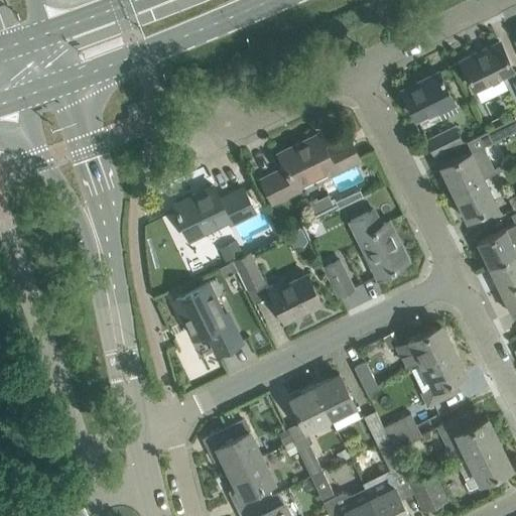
[(513,69),(508,58),(499,40),(498,41),(500,44),(479,54),(477,51),(461,59),(475,88),(513,69)]
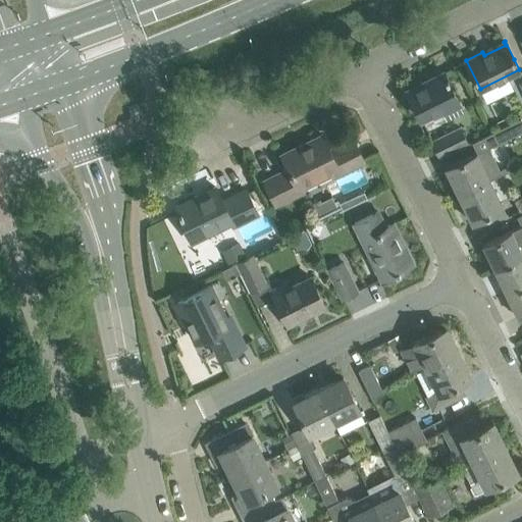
[(460,102),(449,81),(448,76),(447,76),(444,71),(427,80),(428,84),(411,92),(409,89),(407,90),(421,118),(441,109),(446,119),(463,111),(459,102),(460,102)]
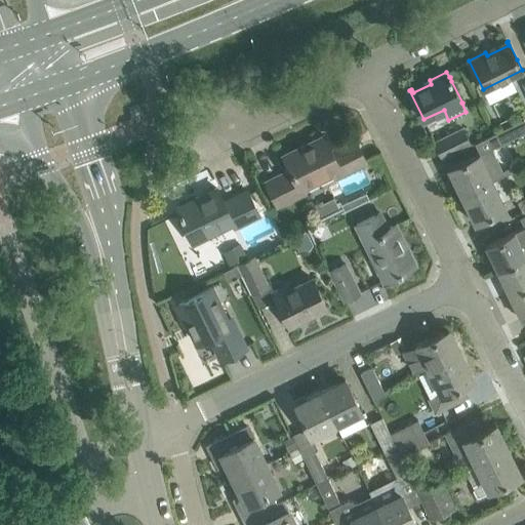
[(496,133),(501,144),(524,131),(524,121),(524,119),(496,133)]
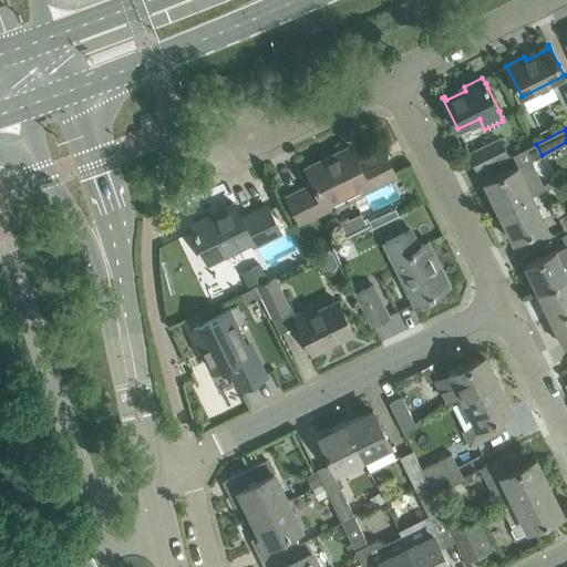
[(478,168),(508,154),(501,138),(471,153),(478,168)]
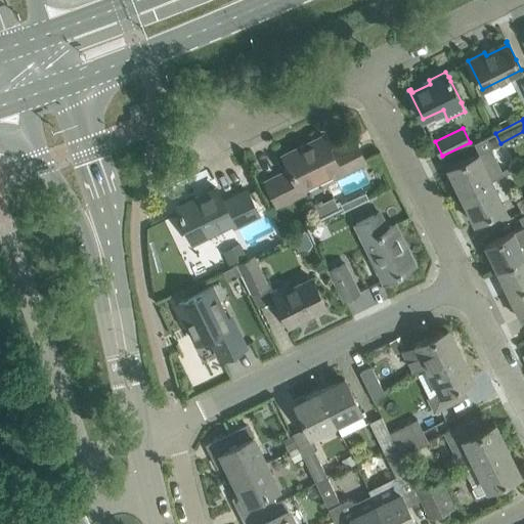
[(323,135),(282,155),(290,169),(268,180),(280,206),(307,193),(305,189),(334,176),(335,177),(365,163),(357,145),(334,157),(323,135)]
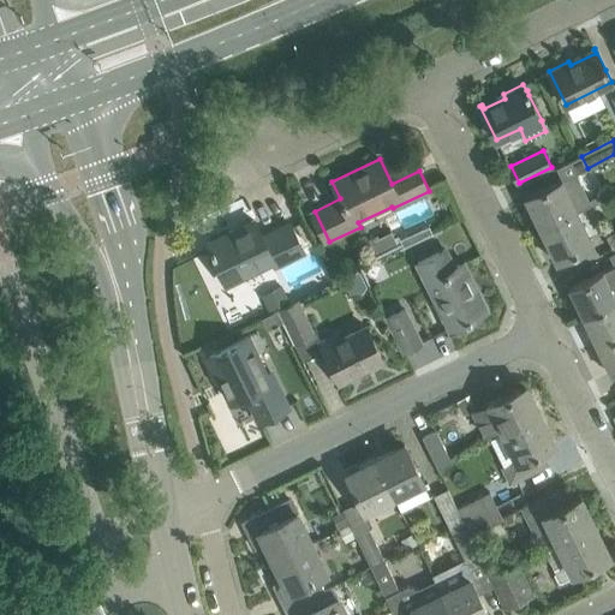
[(577,212),(577,213),(598,203),(596,196),(590,198),(577,172),(525,197),(525,199),(531,197),(536,207),(532,209),(542,228),(577,212)]
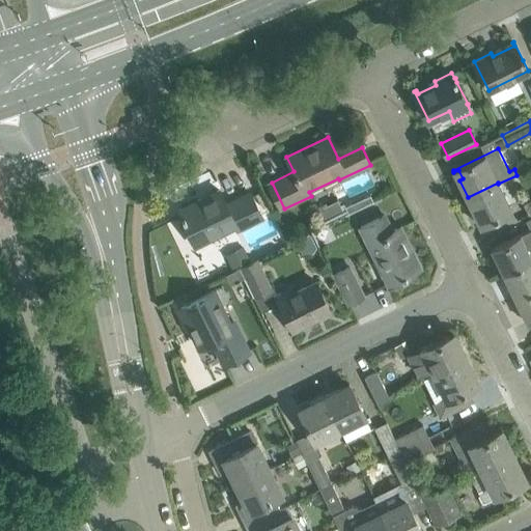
[(511,211),(498,184),(498,183),(468,197),(476,215),(479,213),(484,222),(479,224),(480,225),(511,211)]
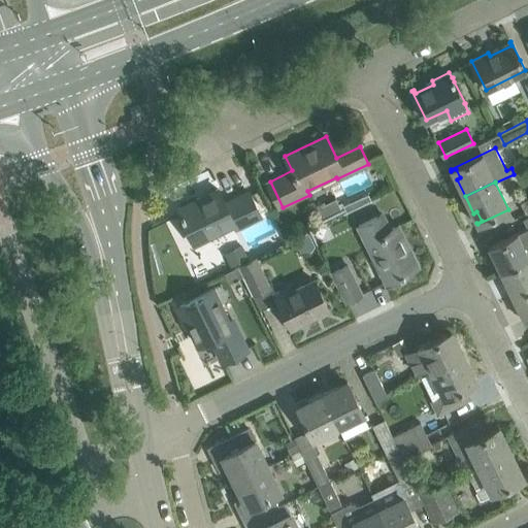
[(260,216),(258,210),(249,192),(225,203),(218,189),(216,190),(218,194),(203,200),(201,197),(177,208),(195,243),(233,225),(235,228),(260,216)]
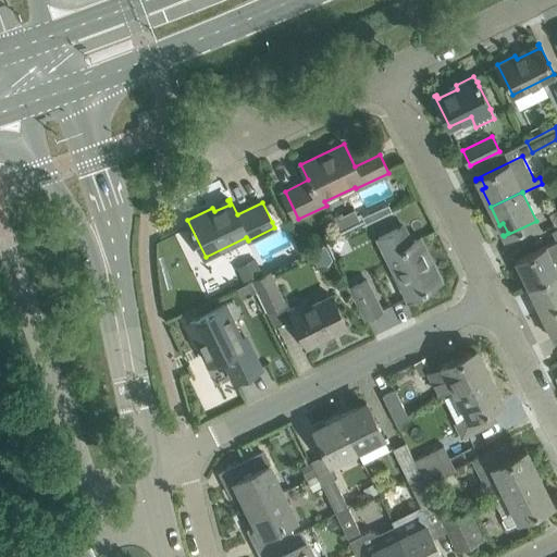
[(341,235),(392,211),(388,205),(362,217),(361,213),(357,214),(355,209),(333,220),(341,235)]
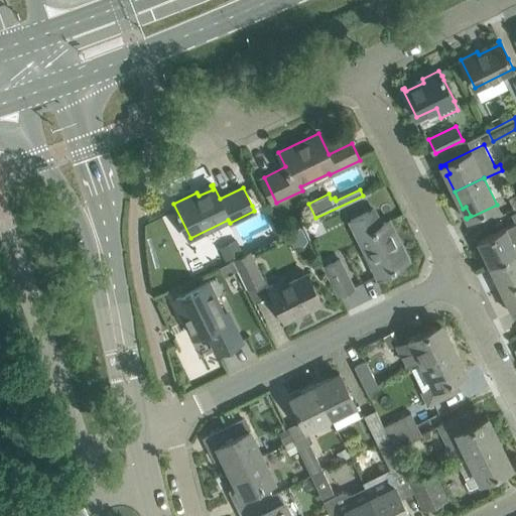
[(351,221),(377,275),(409,260),(400,242),(396,243),(387,224),(390,223),(389,220),(381,224),(374,210),(351,221)]
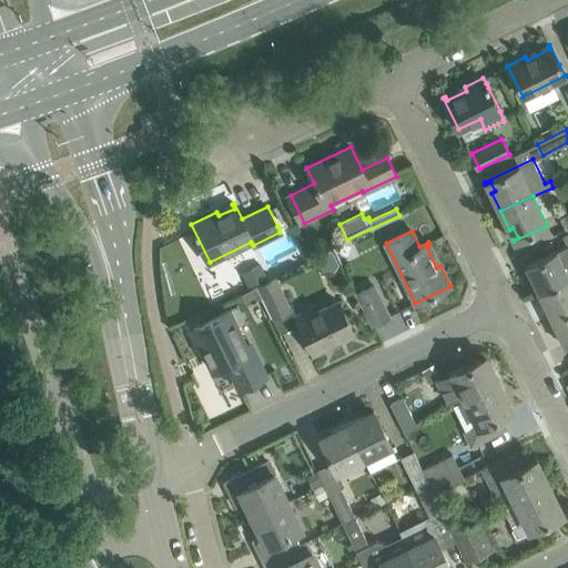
[(540,292),(567,279),(567,233),(563,236),(567,246),(526,266),(526,267),(528,267),(540,292)]
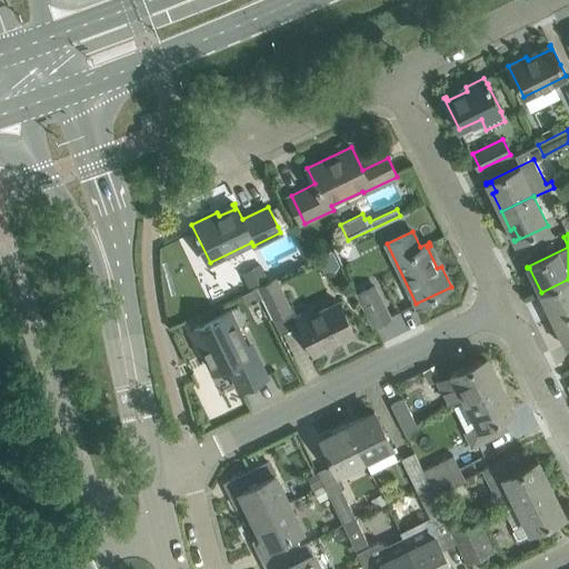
[(260,263),(241,272),(249,288),(268,279),(260,263)]
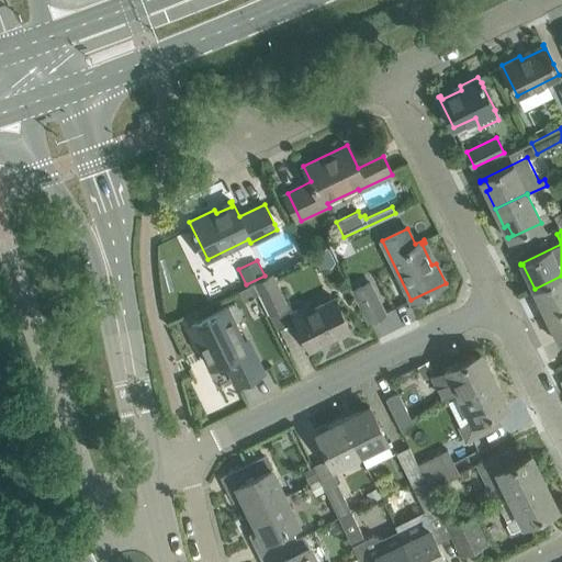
[(271,276),(256,283),(270,314),(287,306),(271,276)]
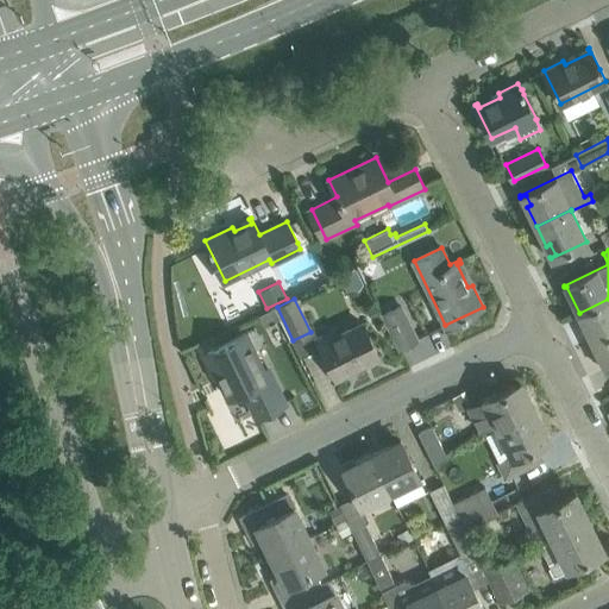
[(592,341),(608,332),(608,299),(579,313),(592,341)]
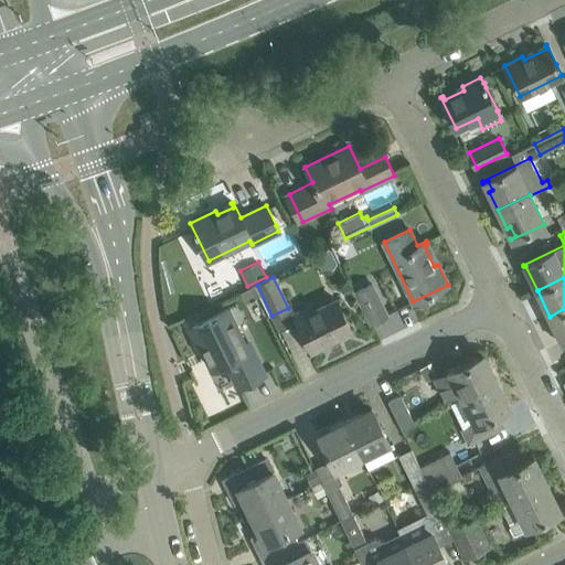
[(372,284),(356,291),(371,320),(386,312),(372,284)]
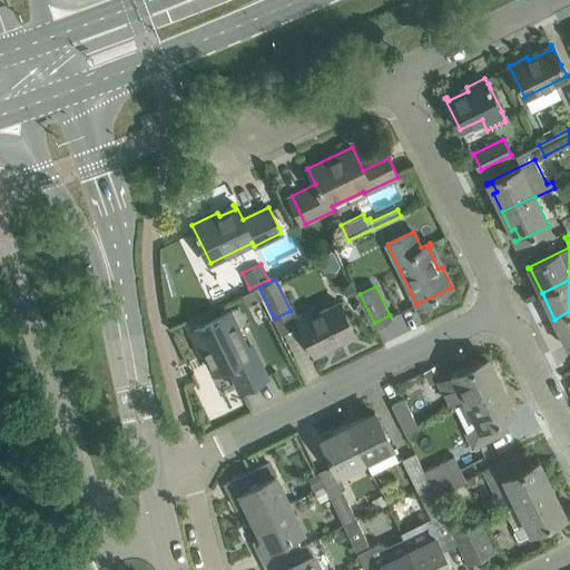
[(355,334),(345,314),(338,301),(315,313),(313,308),(296,316),(315,354),(316,353),(314,349),(334,338),(336,343),(355,334)]
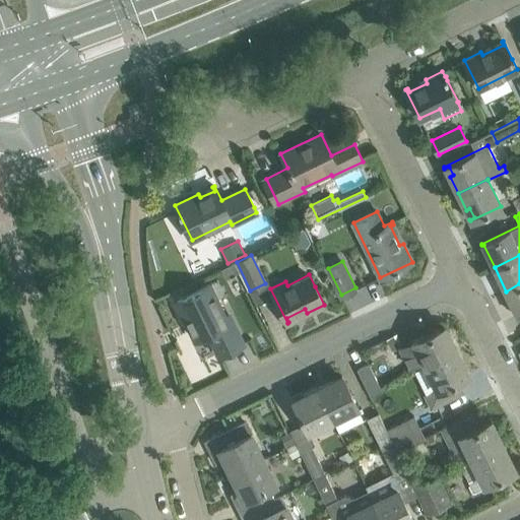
[(519,314),(519,283),(506,291),(517,314),(516,315),(516,316),(519,314)]
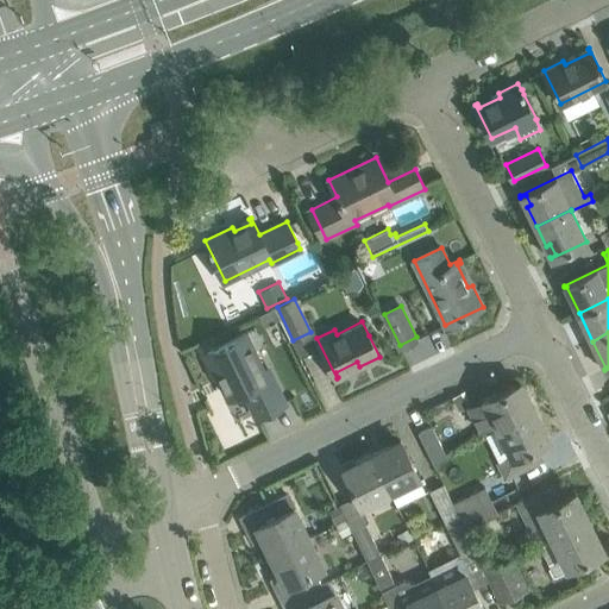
[(286,403),(275,382),(269,369),(259,375),(240,337),(207,352),(218,375),(223,374),(232,393),(227,395),(228,397),(244,390),(257,416),(286,403)]
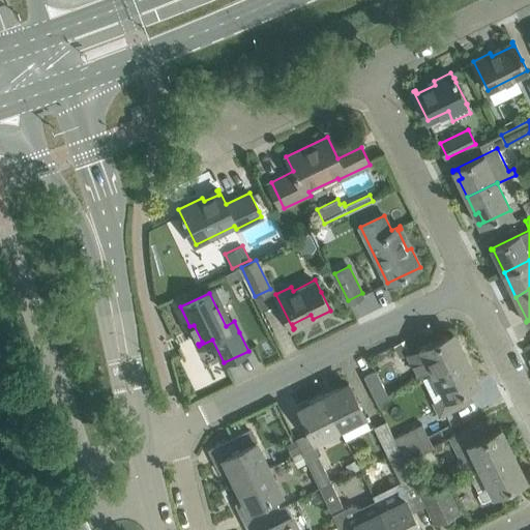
[(433,371),(464,355),(453,332),(423,347),(422,345),(406,353),(407,354),(408,353),(418,374),(431,367),(433,371)]
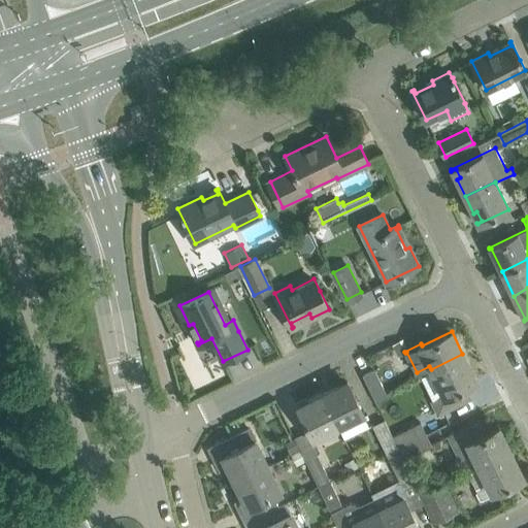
[(436,415),(451,407),(470,399),(464,387),(475,381),(462,354),(431,369),(444,396),(431,402),(436,415)]
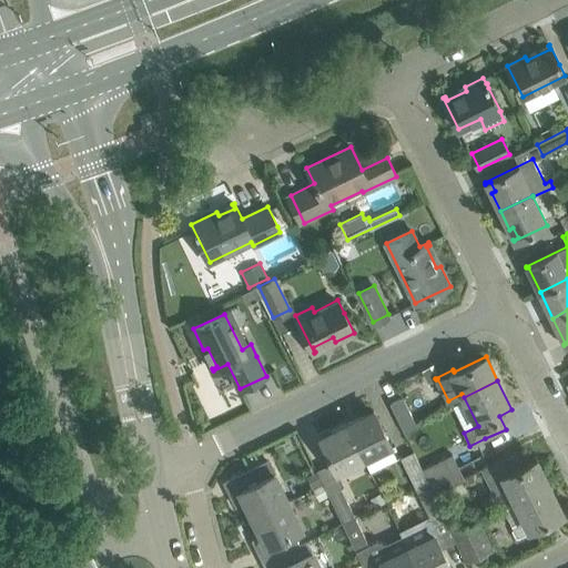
[(391,403),(405,433),(418,427),(403,397),(391,403)]
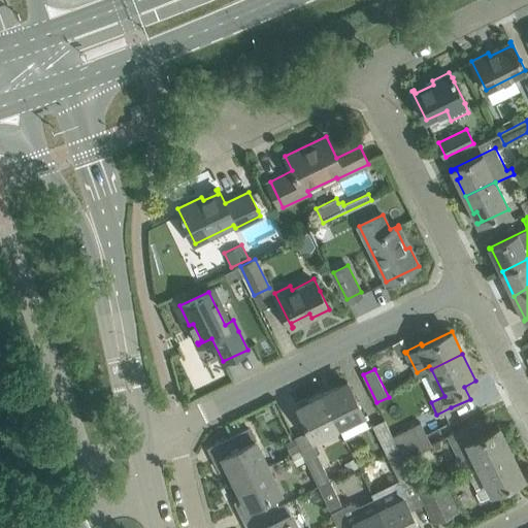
[(363,413),(357,400),(348,382),(323,394),(338,425),(363,413)]
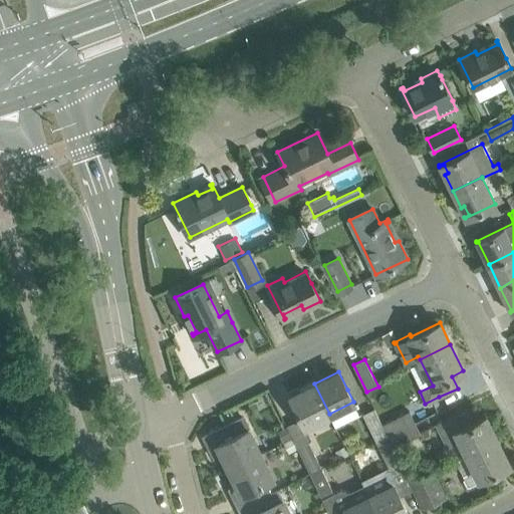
[(304,426),(329,414),(314,383),(289,396),(304,426)]
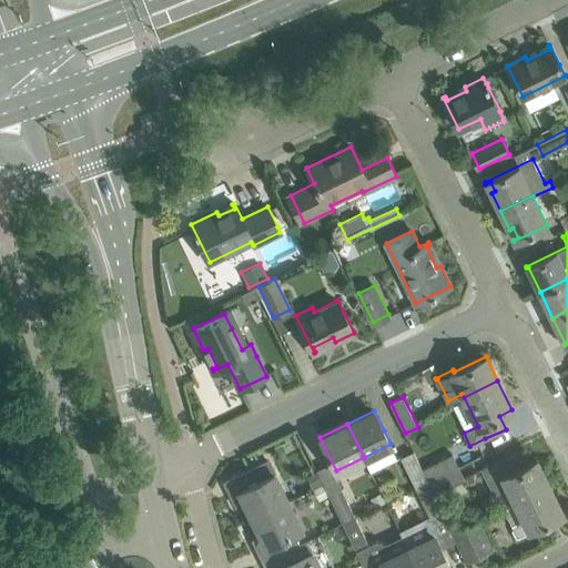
[(428,482),(423,469),(414,452),(402,457),(416,488),(428,482)]
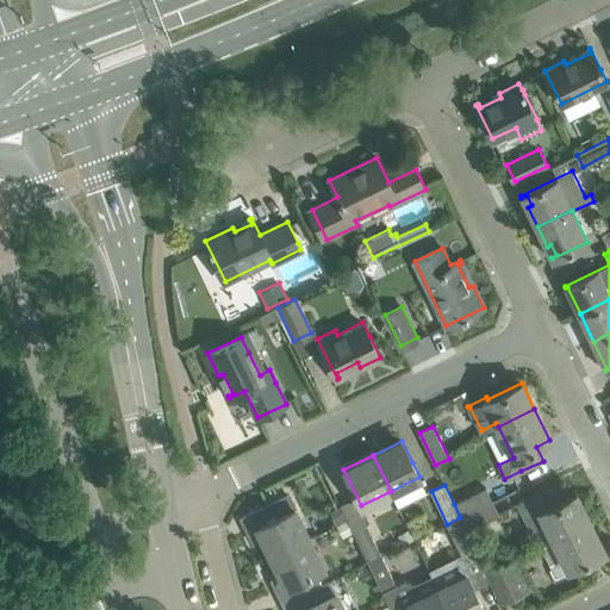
[(554,540),(590,523),(576,493),(562,500),(555,486),(534,497),(520,504),(531,529),(545,522),(554,540)]
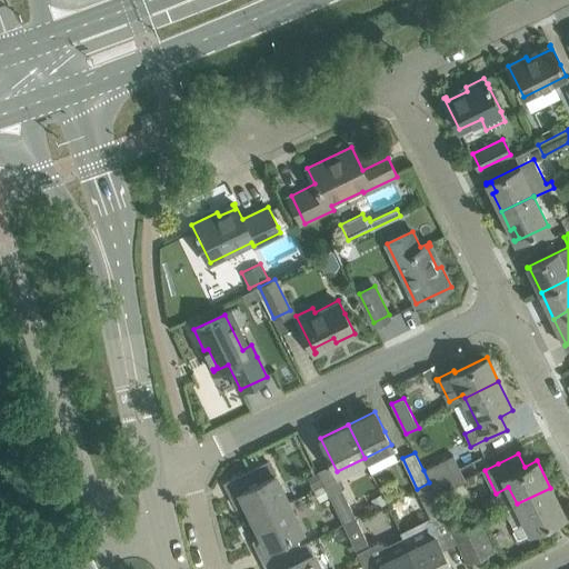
[(429,482),(459,467),(453,456),(423,470),(429,482)]
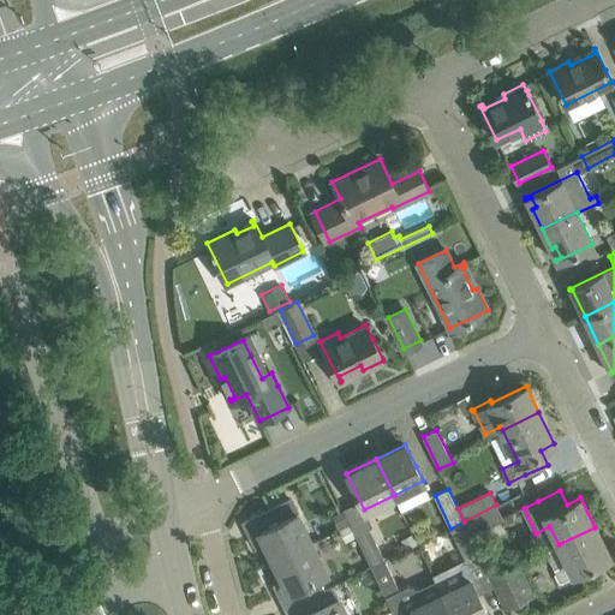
[(311,543),(308,533),(297,512),(288,517),(282,503),(243,521),(256,547),(264,542),(274,561),(311,543)]
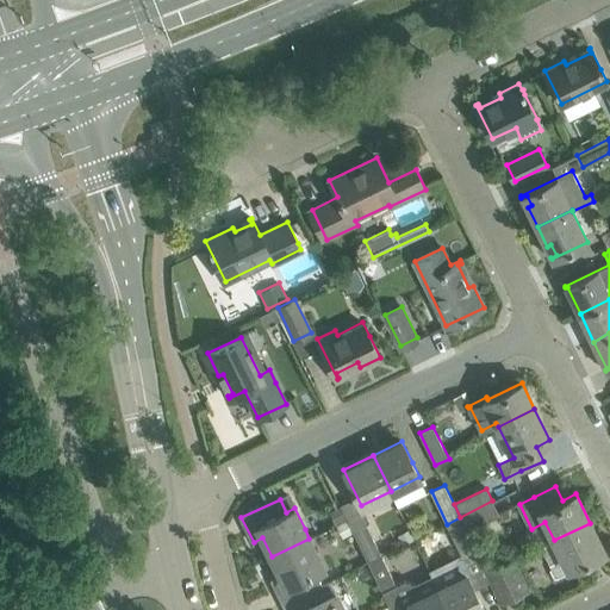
[(460,517),(467,530),(499,515),(492,500),(460,517)]
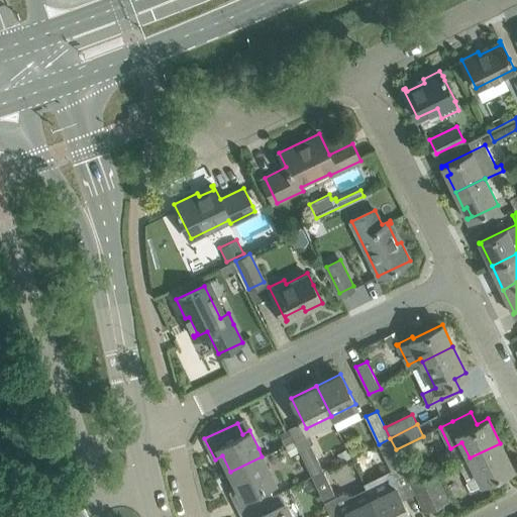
[(287,428),(279,432),(285,444),(293,440),(287,428)]
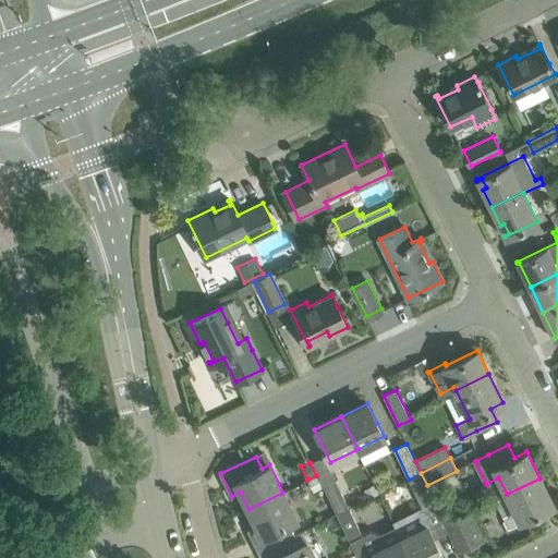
[(444,519),(427,485),(421,473),(409,480),(426,517),(397,531),(400,537),(410,557),(443,557),(433,536),(448,529),(444,519)]
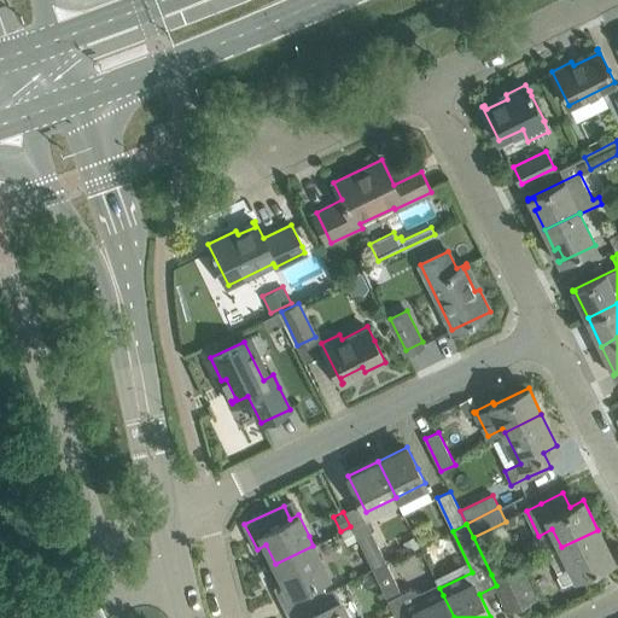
[(382,566),(386,563),(369,529),(356,536),(373,570),(382,566)]
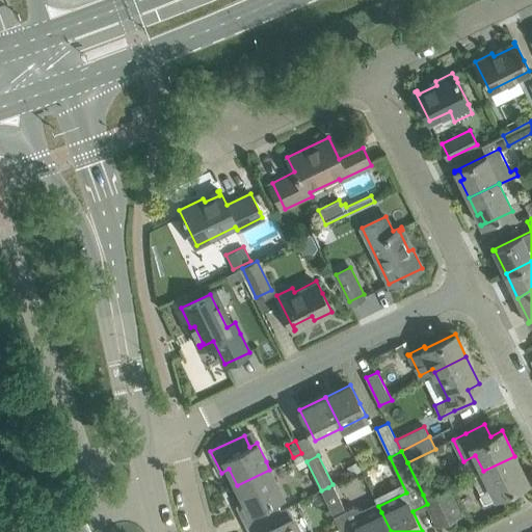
[(472,477),(476,485),(485,504),(497,498),(496,496),(527,481),(514,456),(483,471),(472,477)]
